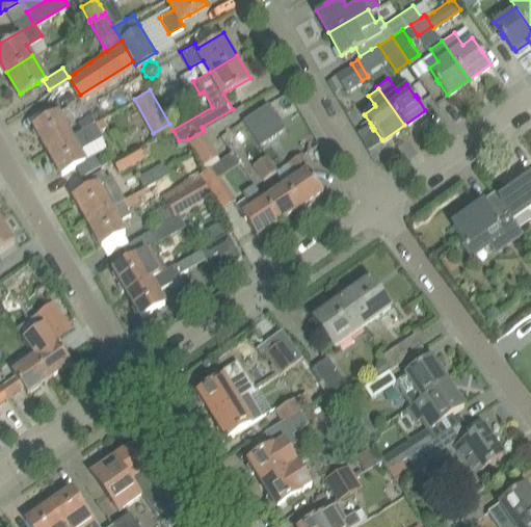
[(267,102),(242,119),(259,143),(284,127),(267,102)]
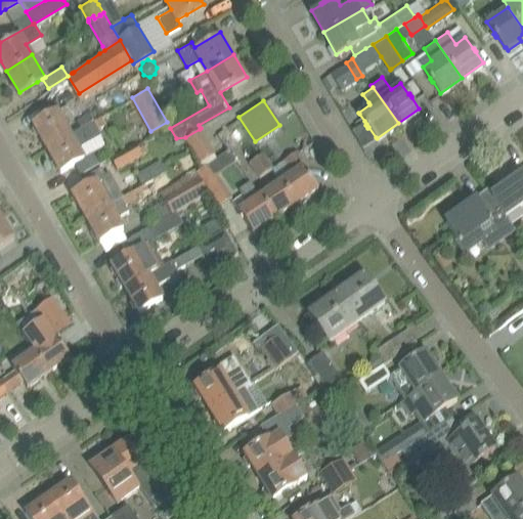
[(46,145),(70,132),(56,107),(33,121),(46,145)]
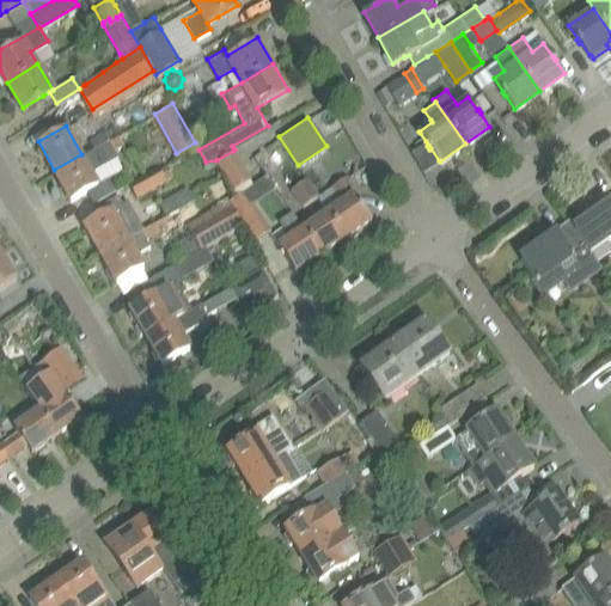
[(93,147),(108,139),(103,128),(87,136),(93,147)]
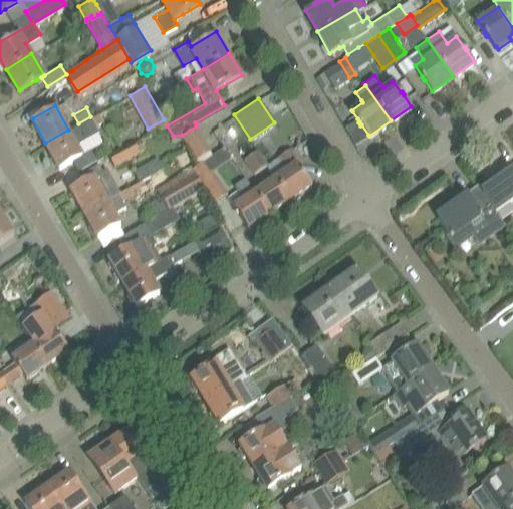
[(68,130),(45,143),(59,166),(73,158),(82,153),(81,153),(76,143),(97,131),(98,130),(94,123),(103,118),(99,111),(90,116),(78,123),(68,130)]
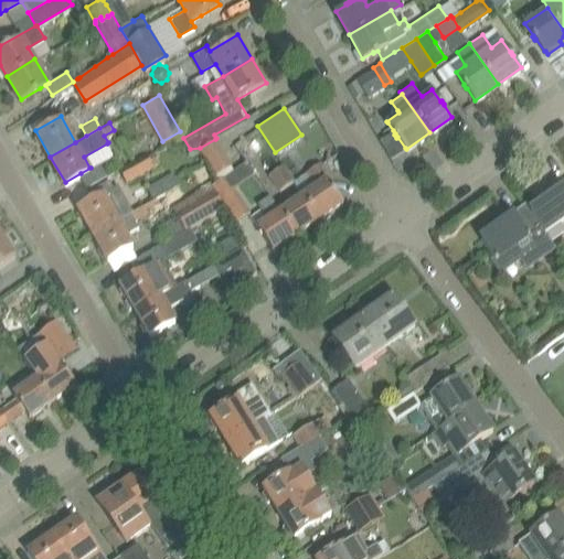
[(215,139),(200,148),(215,173),(216,174),(219,178),(224,174),(233,168),(231,164),(215,139)]
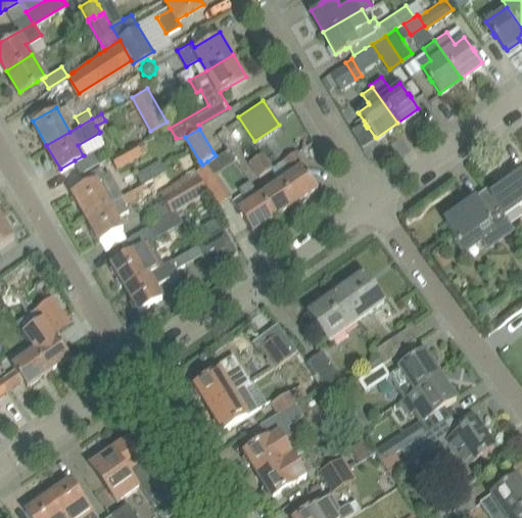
[(144,149),(139,140),(136,142),(135,141),(110,155),(116,166),(144,149)]
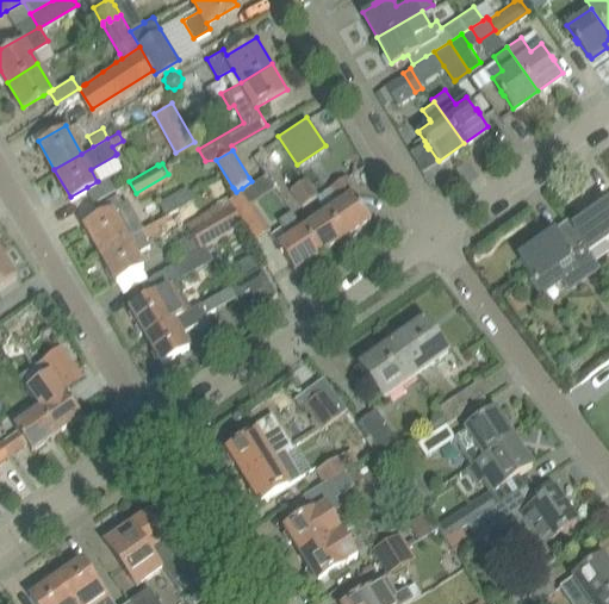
[(345,235),(370,218),(353,193),(356,191),(346,173),(330,184),(317,192),(328,210),(345,235)]
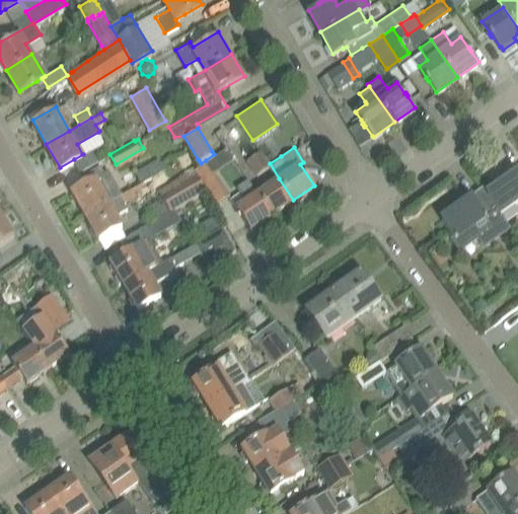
[(83,154),(74,159),(80,170),(97,160),(91,149),(82,154),(83,154)]
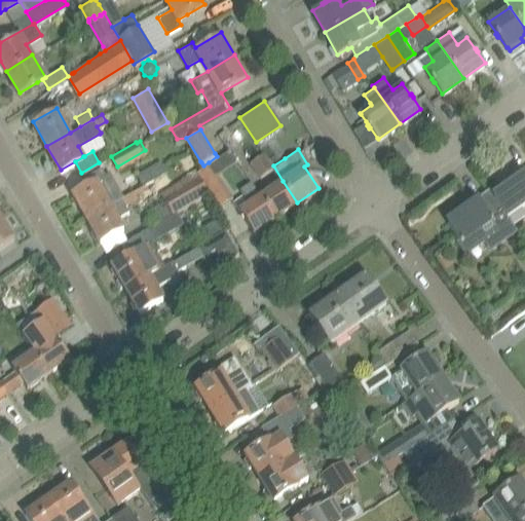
[(250,160),(249,160),(259,176),(273,165),(263,151),(250,160)]
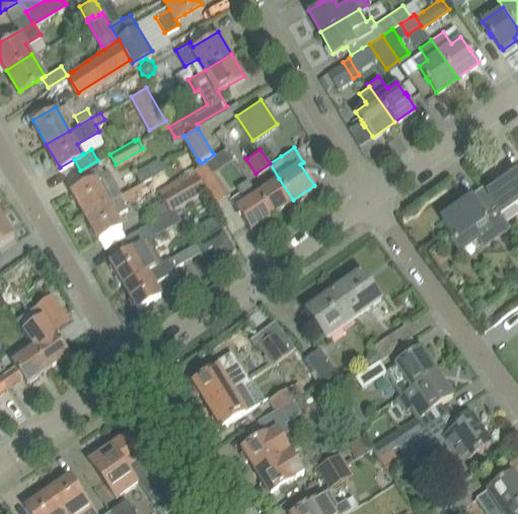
[(201,163),(194,168),(199,174),(218,201),(229,193),(214,171),(206,160),(201,163)]
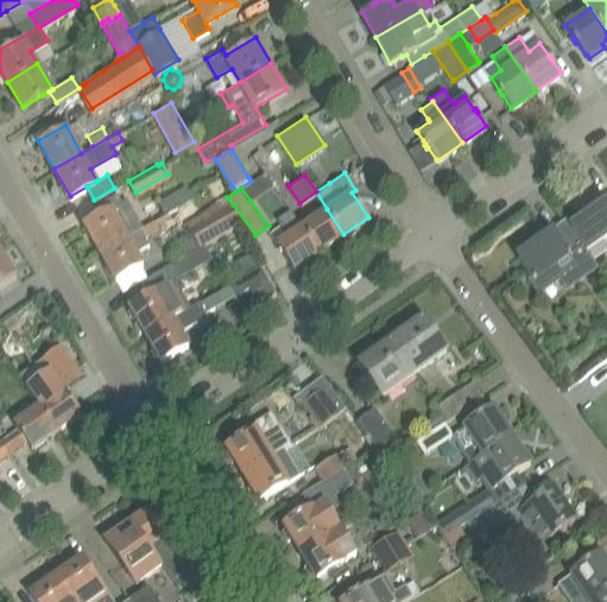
[(101,211),(83,221),(100,249),(139,227),(124,200),(119,202),(114,194),(96,203),(101,211)]
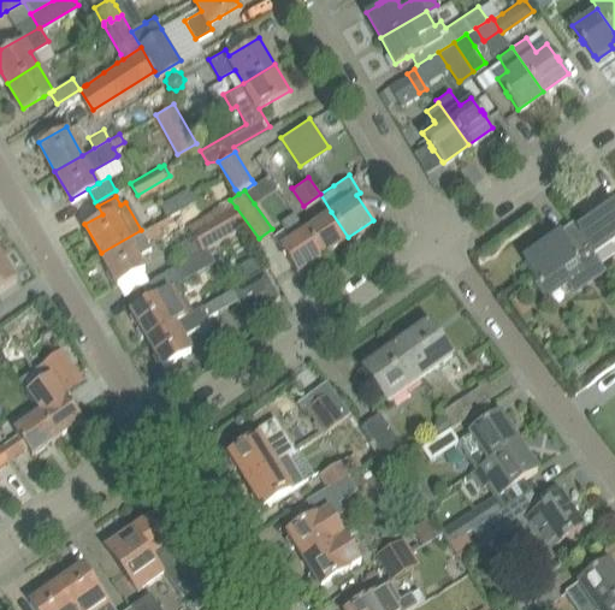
[(190,236),(176,244),(185,259),(201,249),(207,246),(244,224),(228,196),(210,208),(211,209),(214,215),(190,230),(194,234),(190,236)]
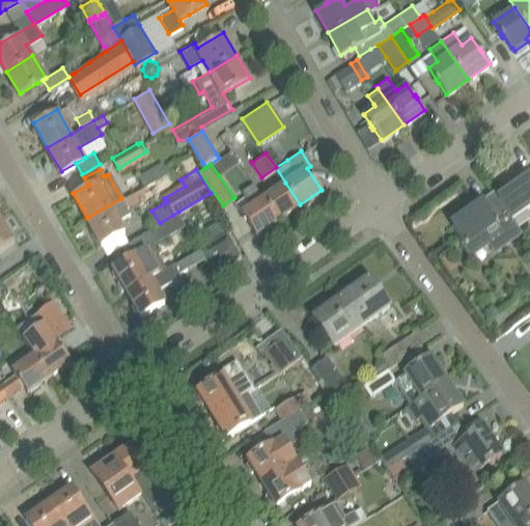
[(529,174),(499,197),(512,216),(529,202),(529,169),(528,171),(529,174)]
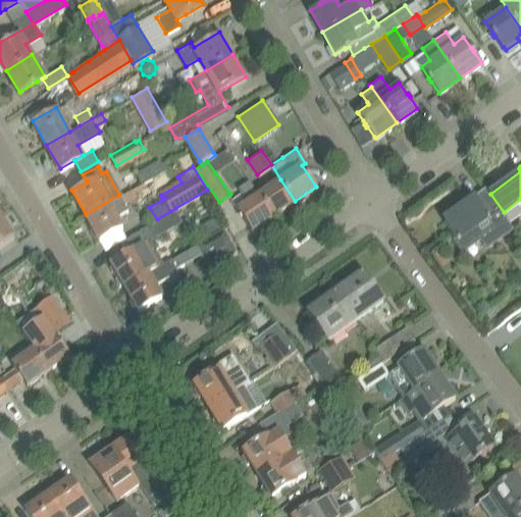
[(259,194),(250,179),(249,178),(239,186),(248,201),(238,208),(252,229),(273,215),(259,194)]
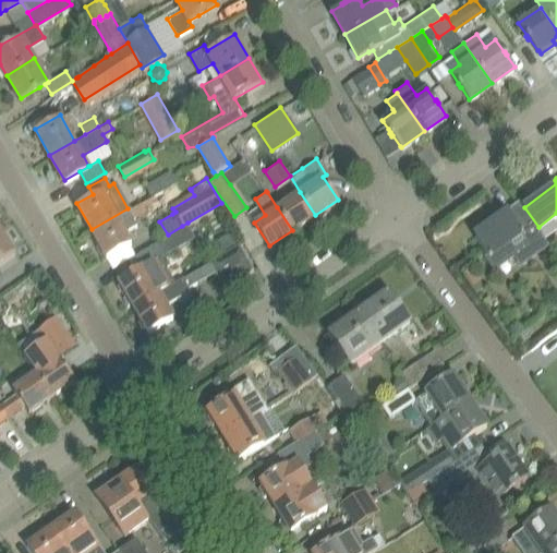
[(277,207),(292,230),(315,215),(300,192),(277,207)]
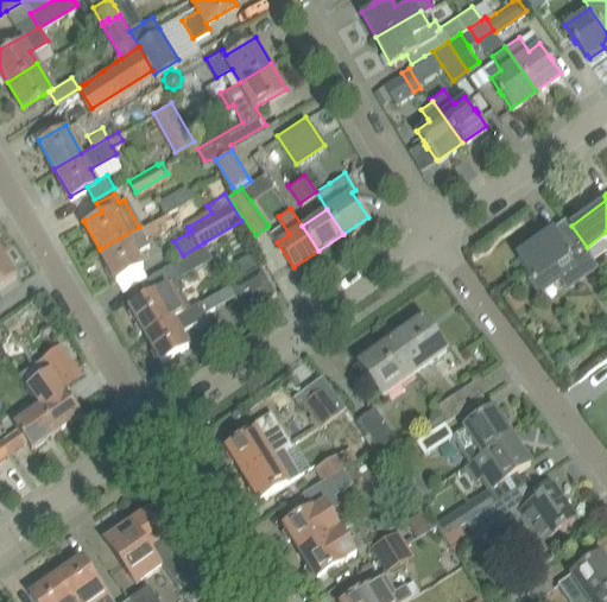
[(554,230),(517,257),(530,274),(532,278),(539,287),(563,271),(564,272),(569,279),(568,280),(569,282),(581,273),(589,267),(585,263),(593,257),(587,247),(571,226),(566,216),(551,227),(554,230)]
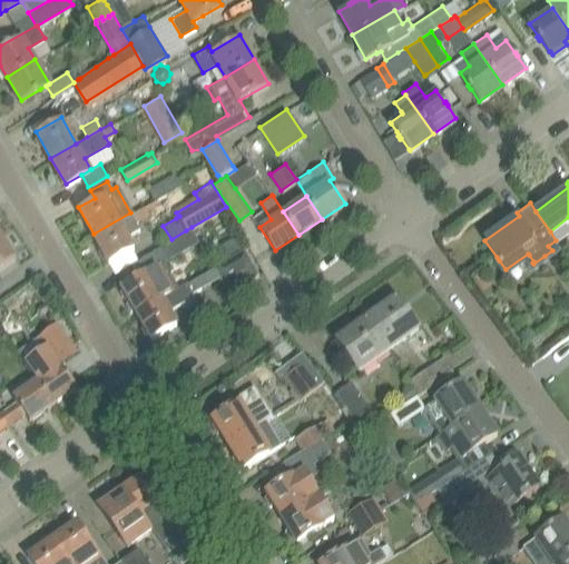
[(108,260),(127,249),(134,246),(127,235),(139,228),(135,220),(149,211),(145,205),(130,213),(94,234),(108,260)]
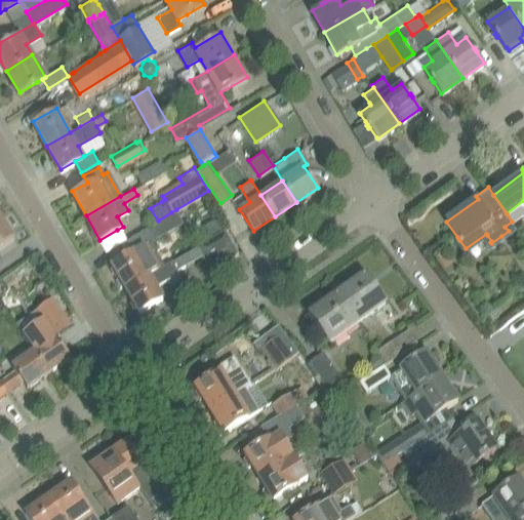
[(0,244),(14,236),(0,215),(0,244)]
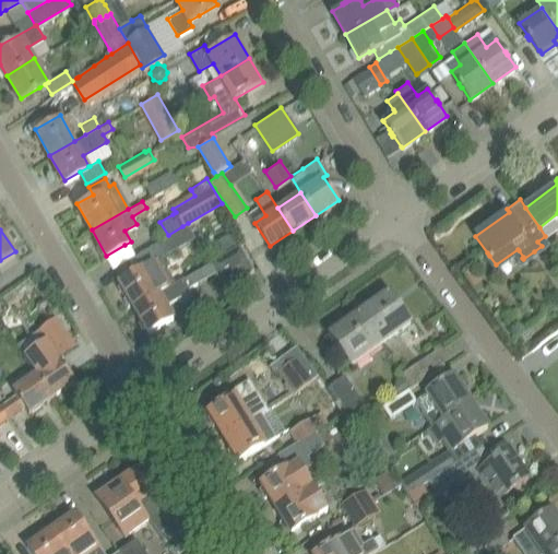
[(229,233),(216,240),(223,251),(236,244),(229,233)]
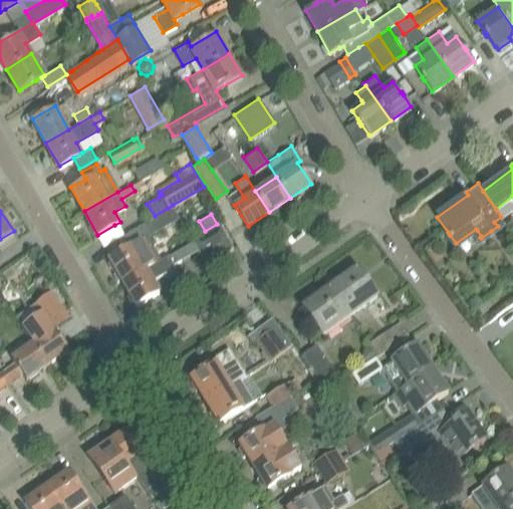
[(124,246),(108,255),(116,269),(113,272),(116,278),(121,277),(122,279),(160,258),(147,235),(150,233),(144,222),(126,232),(124,233),(119,236),(124,246)]
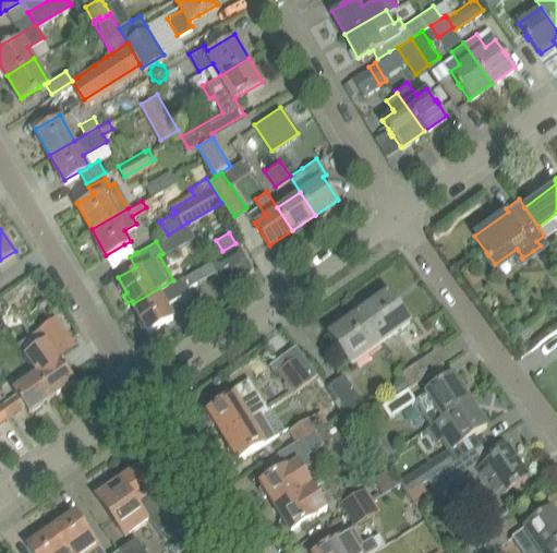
[(221,252),(209,260),(214,267),(215,269),(216,272),(222,285),(235,277),(245,272),(253,267),(242,248),(239,242),(221,252)]
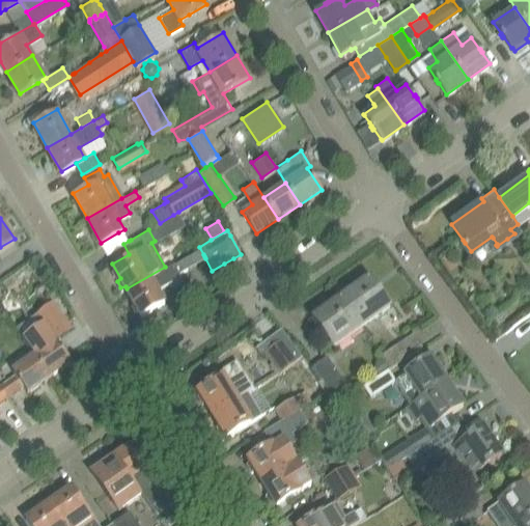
[(165,267),(127,288),(140,313),(164,300),(158,289),(182,275),(179,271),(186,267),(180,257),(165,267)]
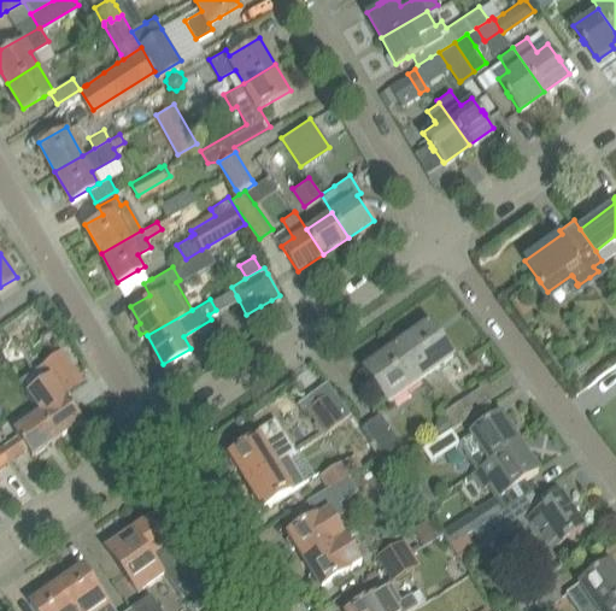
[(420,376),(433,368),(452,353),(428,319),(396,342),(420,376)]
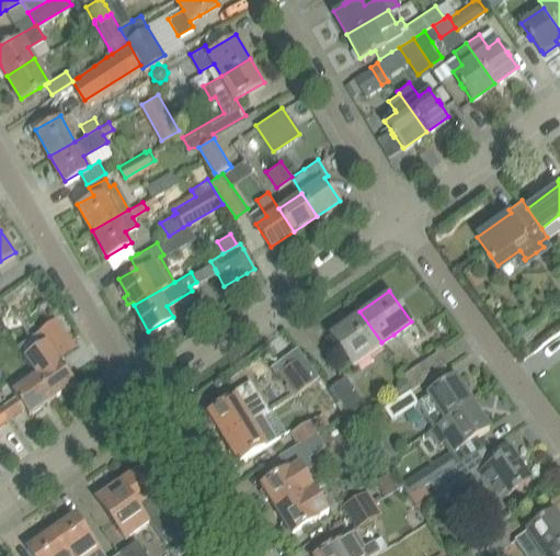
[(352,363),(381,342),(360,311),(331,332),(352,363)]
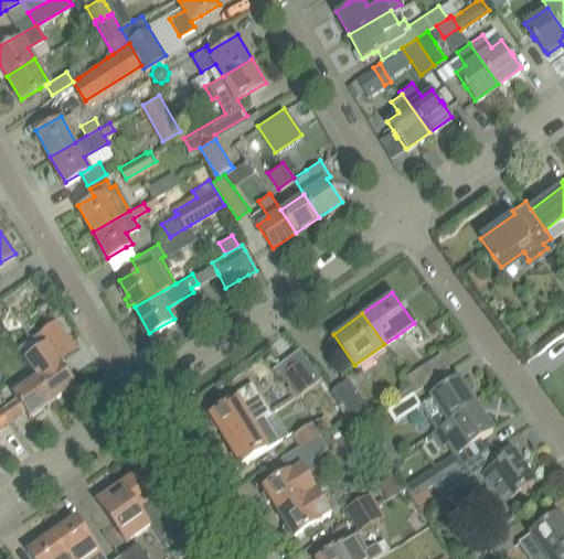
[(36,350),(24,358),(34,372),(38,376),(52,397),(75,380),(60,359),(76,347),(56,318),(40,330),(46,341),(36,347),(36,350)]
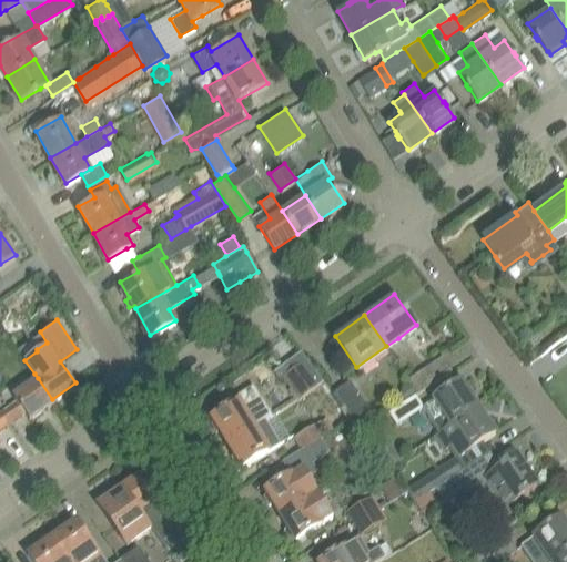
[(301,348),(285,360),(291,368),(306,357),(301,348)]
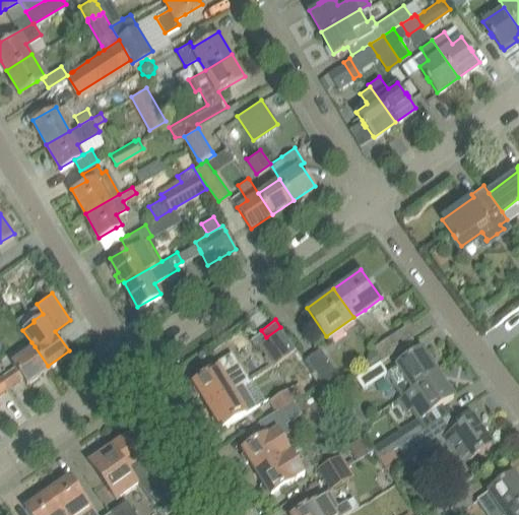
[(374,344),(373,344),(374,346),(381,357),(382,358),(383,357),(396,348),(413,337),(404,323),(388,334),(374,344)]
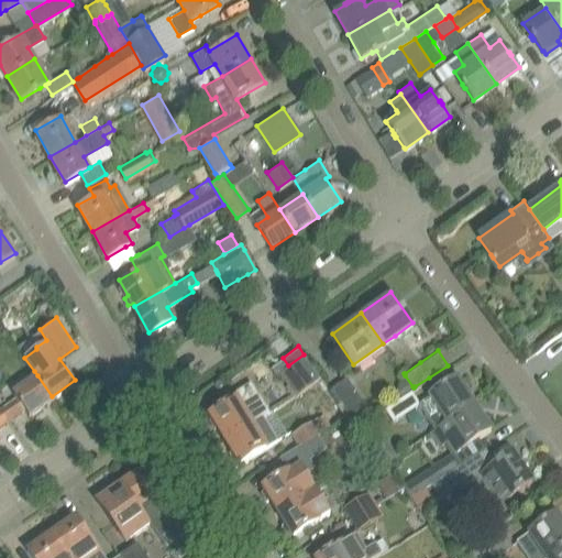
[(296,393),(319,375),(304,354),(288,365),(281,371),(296,393)]
